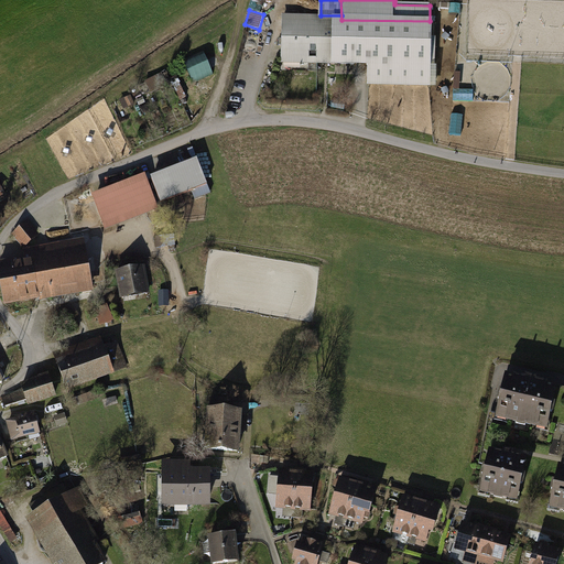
[(317,63),(340,64),(342,20),(342,15),(321,15),(284,14),(283,39),(318,40),(317,63)]
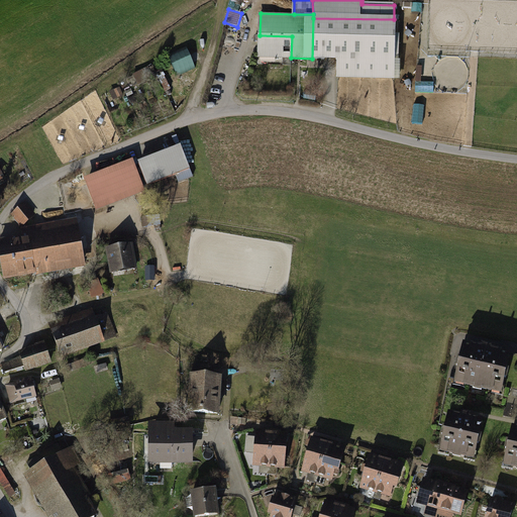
[(394,35),(394,19),(313,18),(312,59),(338,59),(393,60),(394,44),(399,44),(399,35),(394,35)]
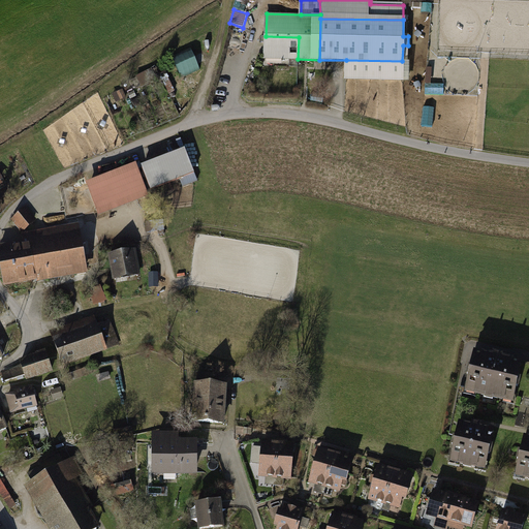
[(299,37),(266,36),(265,58),(298,59),(299,37)]
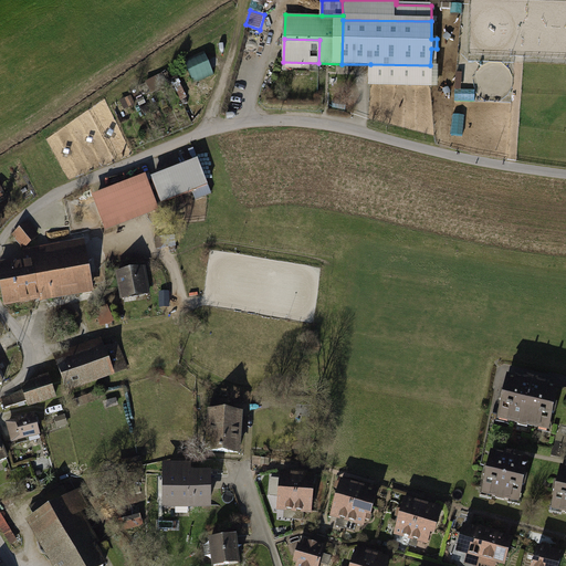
[(205,52),(185,61),(194,83),(213,74),(205,52)]
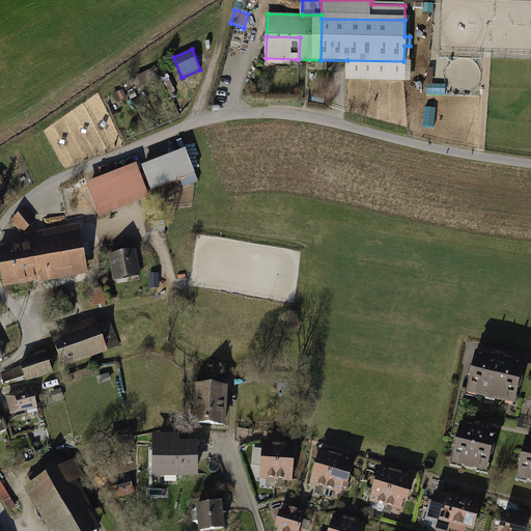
[(403,80),(403,61),(347,60),(346,79),(403,80)]
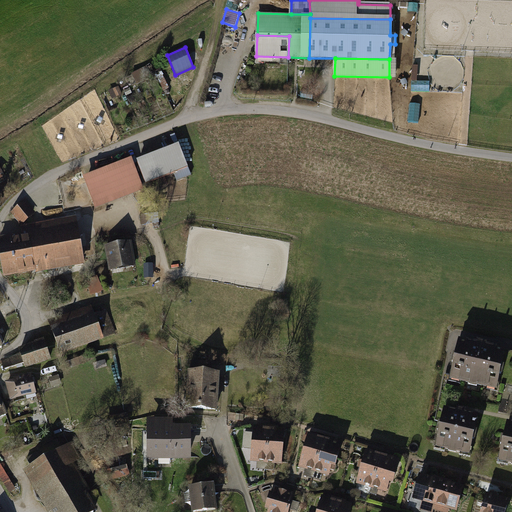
[(132,73),(137,84),(146,79),(141,69),(132,73)]
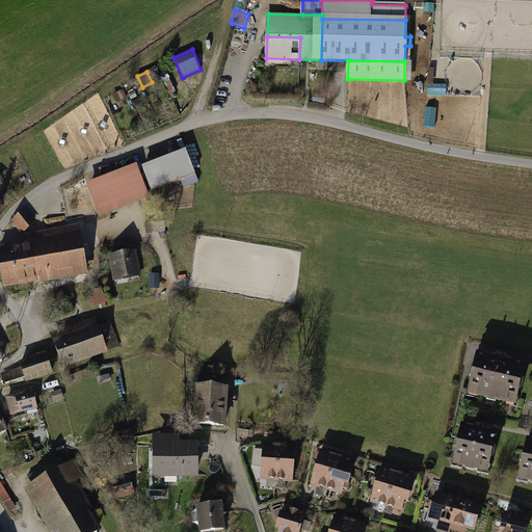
[(123,89),(113,95),(117,103),(127,98),(123,89)]
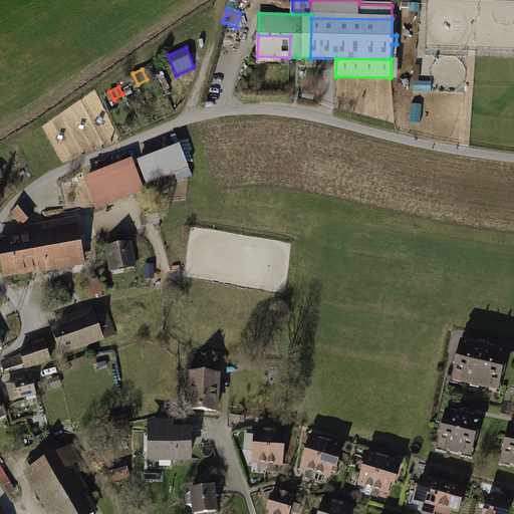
[(178,145),(136,161),(145,184),(187,168),(178,145)]
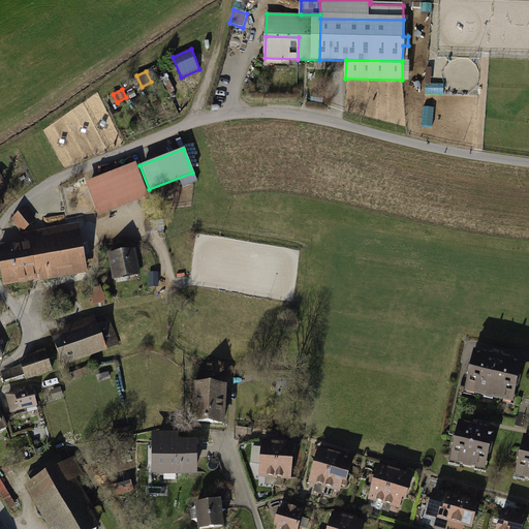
[(147,195),(134,162),(84,182),(97,215),(147,195)]
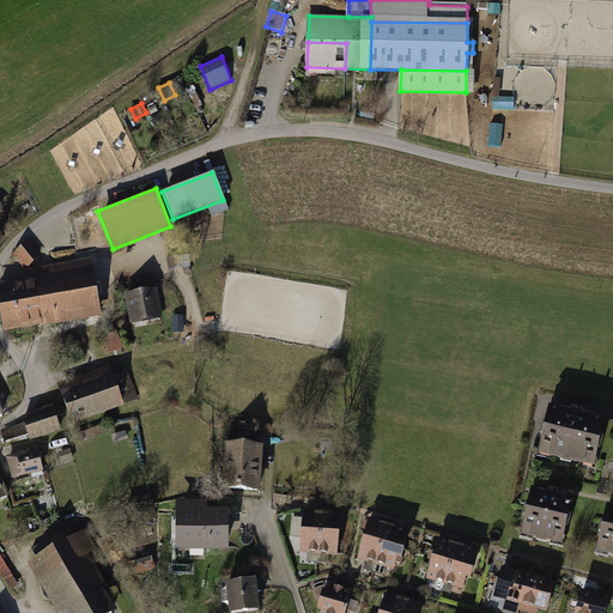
[(30,238),(12,253),(25,269),(43,255),(30,238)]
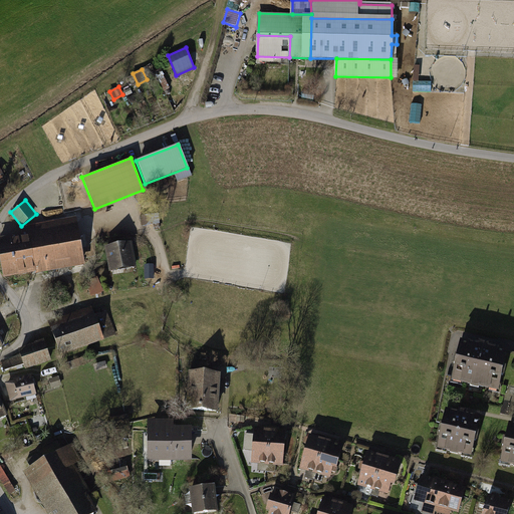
[(157,214),(148,215),(149,224),(153,224),(153,229),(159,228),(157,214)]
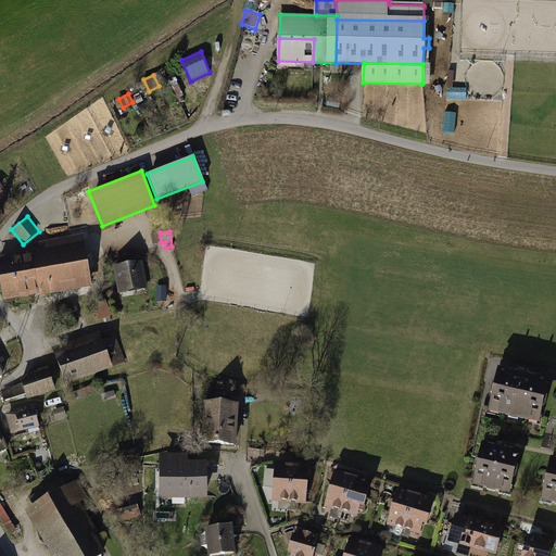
[(92,288),(83,235),(23,244),(24,252),(27,252),(35,295),(36,298),(92,288)]
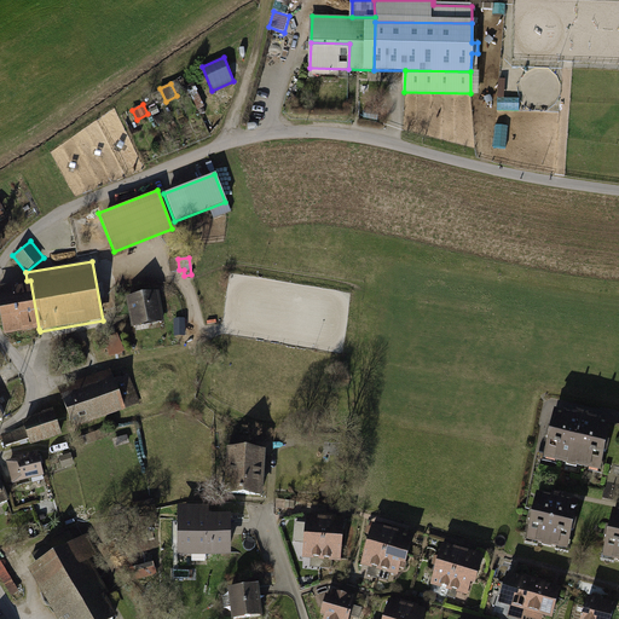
[(0,304),(5,335),(39,329),(30,281),(27,281),(0,285),(0,304)]
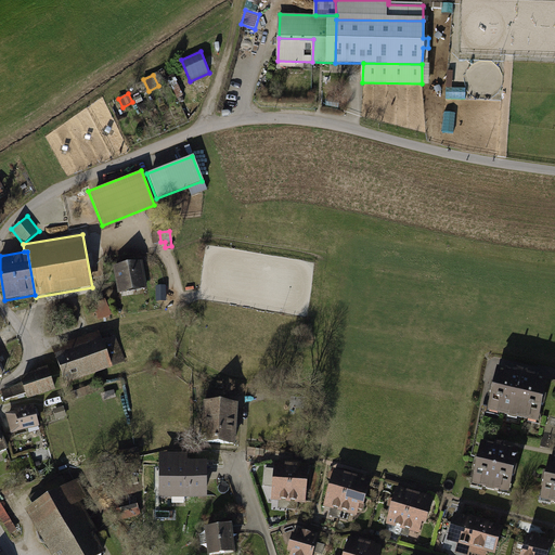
[(141,260),(113,266),(118,293),(146,287),(141,260)]
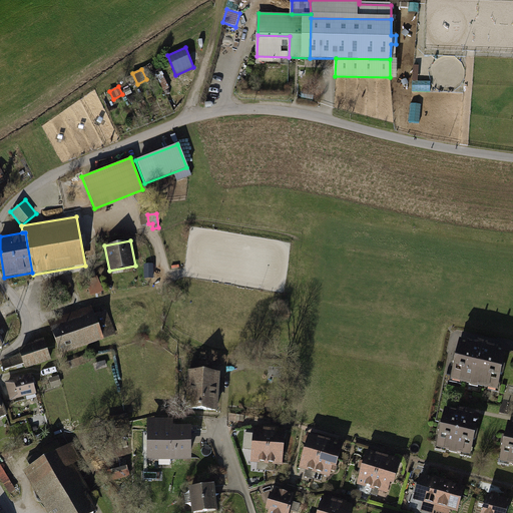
[(104,291),(97,277),(84,283),(91,297),(104,291)]
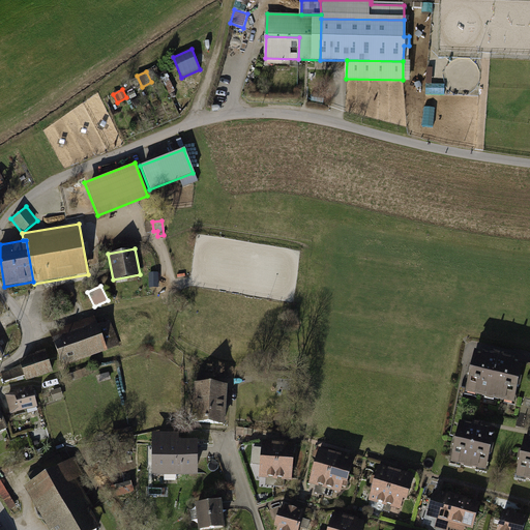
[(67,296),(54,300),(58,314),(71,310),(67,296)]
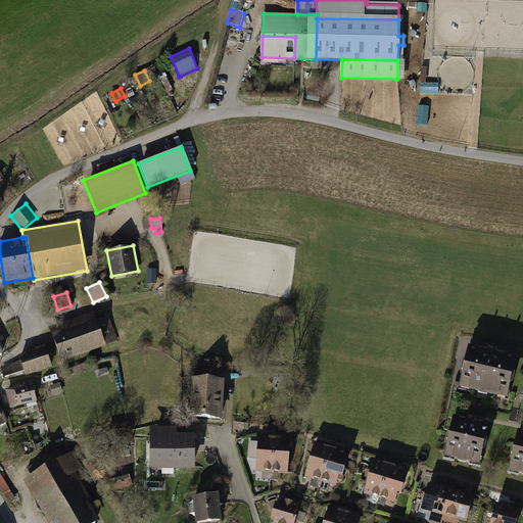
[(91,312),(47,327),(59,361),(103,345),(91,312)]
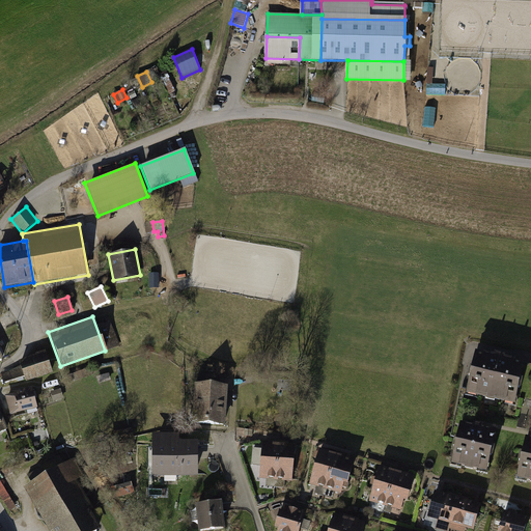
[(52,370),(45,351),(18,361),(20,366),(23,376),(25,380),(52,370)]
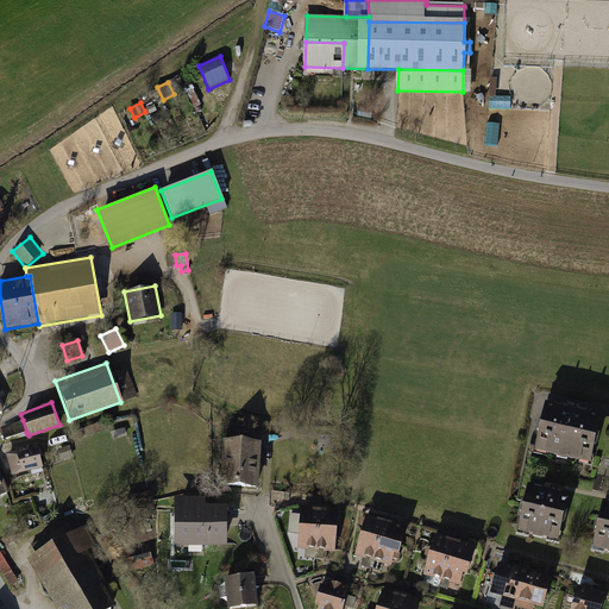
[(567,410),(546,407),(542,422),(540,422),(538,433),(540,433),(538,449),(544,450),(542,452),(559,454),(559,453),(566,454),(566,457),(583,460),(583,458),(590,460),(592,445),(596,445),(598,435),(595,434),(598,418),(577,413),(578,410),(567,408),(567,410)]
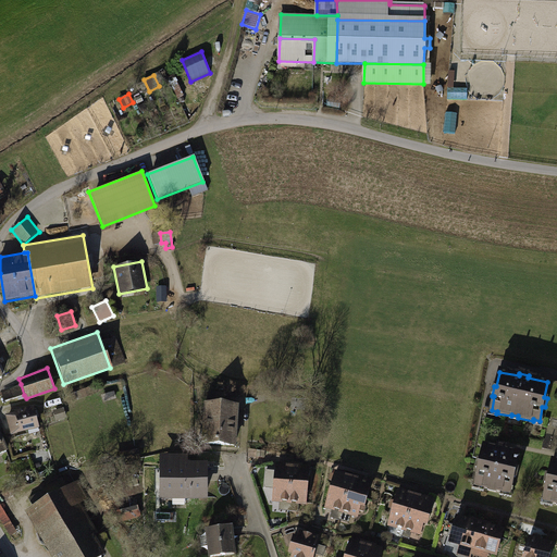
[(21,384),(3,394),(4,401),(24,395),(21,384)]
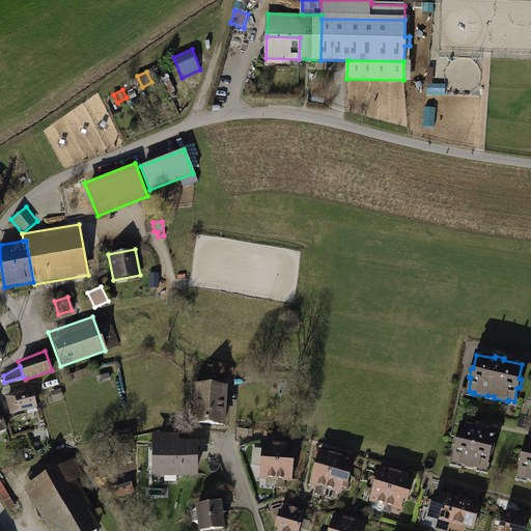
[(89,368),(72,374),(74,382),(91,375),(89,368)]
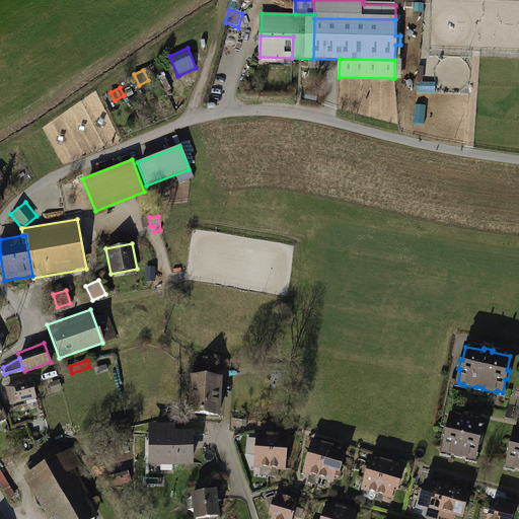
[(193,367),(192,377),(207,378),(208,368),(193,367)]
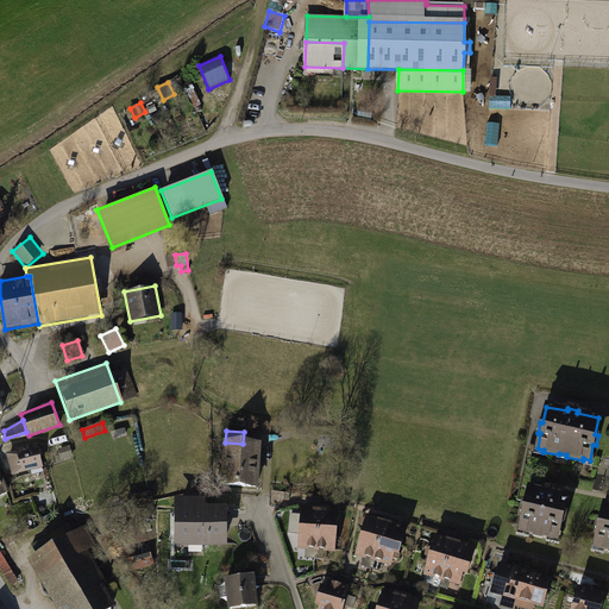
[(258,445),(243,444),(225,443),(223,484),(256,487),(258,445)]
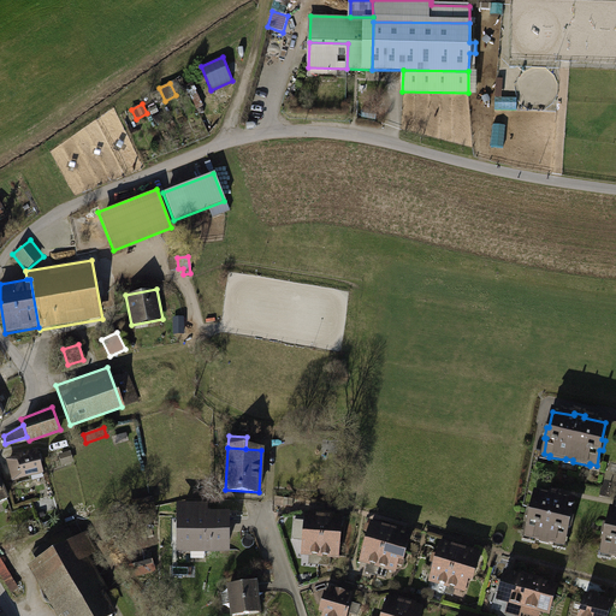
[(21,457),(9,461),(13,479),(41,472),(37,454),(31,455),(30,451),(21,454),(21,457)]
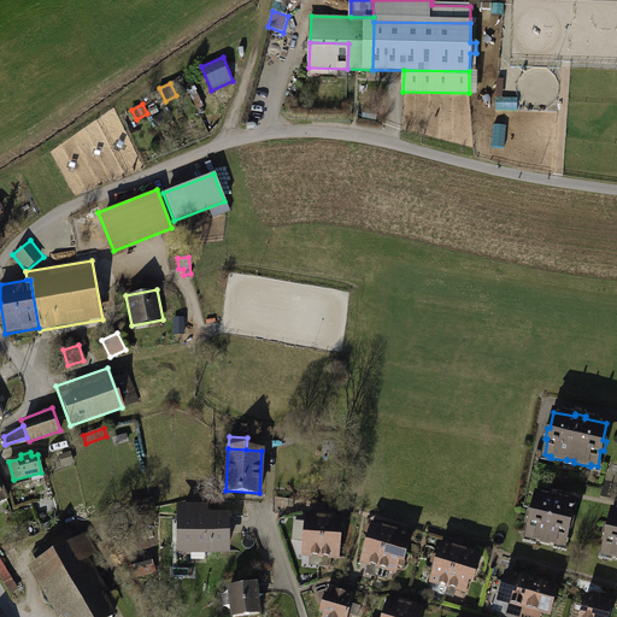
[(71,453),(62,456),(64,465),(75,463),(71,453)]
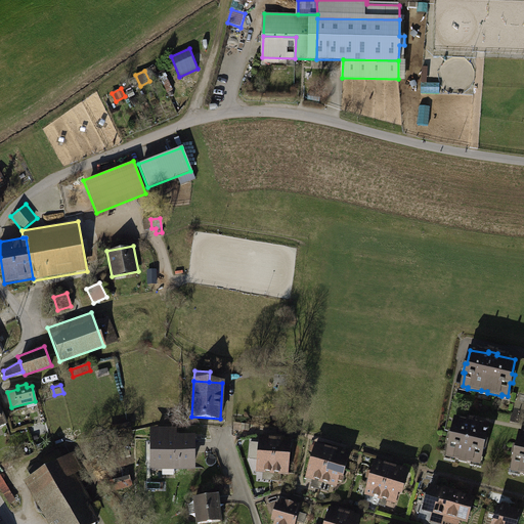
[(467,423),(454,420),(451,433),(449,432),(446,442),(449,442),(446,455),(451,456),(451,459),(459,460),(459,462),(466,464),(467,462),(474,463),(474,461),(480,463),(482,449),(485,450),(486,441),(484,441),(487,427),(475,424),(476,421),(467,420),(467,423)]
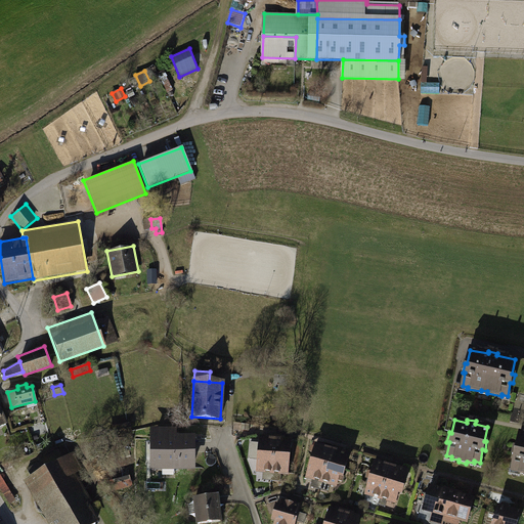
[(128,425),(110,428),(111,435),(130,431),(128,425)]
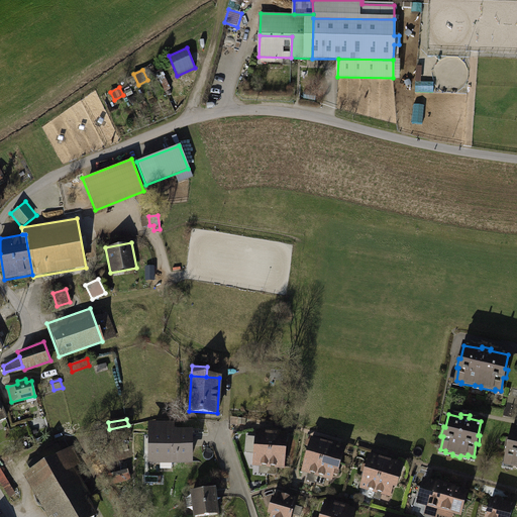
[(507,450),(505,463),(510,464),(509,466),(516,468),(516,470),(516,428),(512,427),(510,442),(507,441),(505,449),(507,450)]
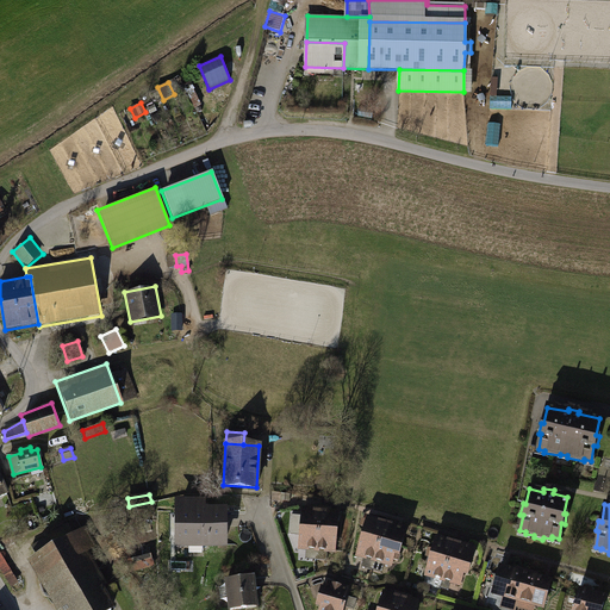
[(223,511),(179,510),(178,543),(188,543),(188,549),(203,551),(203,543),(223,543),(223,511)]
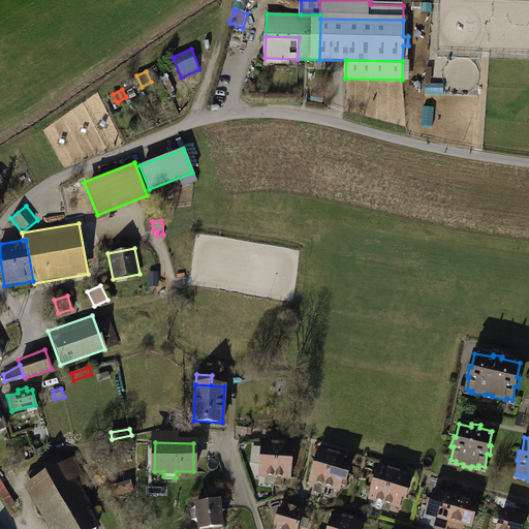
[(259,474),(275,476),(277,444),(262,442),(259,474)]
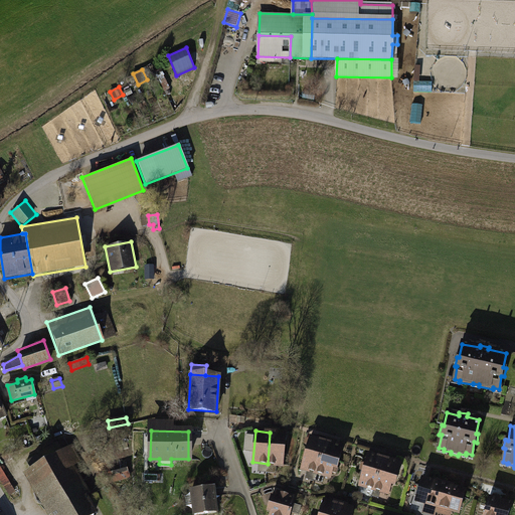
[(285,434),(270,433),(268,464),(283,465),(285,434)]
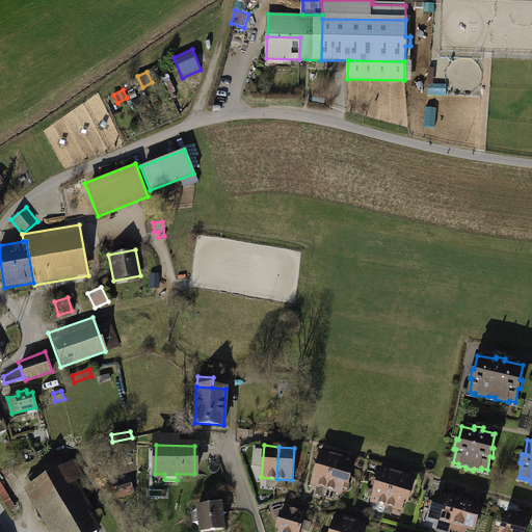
[(312,483),(326,487),(335,456),(320,452),(316,467),(312,483)]
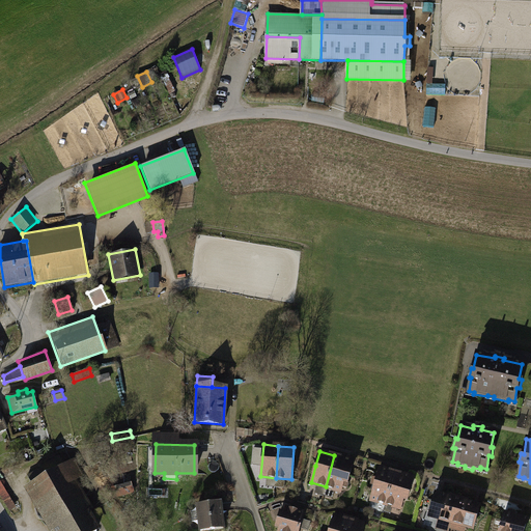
[(353,460),(334,455),(326,486),(340,491),(342,482),(346,483),(348,476),(353,460)]
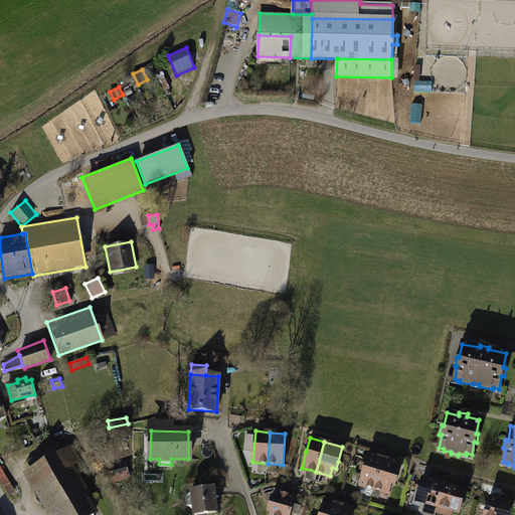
[(55,443),(37,454),(41,460),(60,450),(55,443)]
